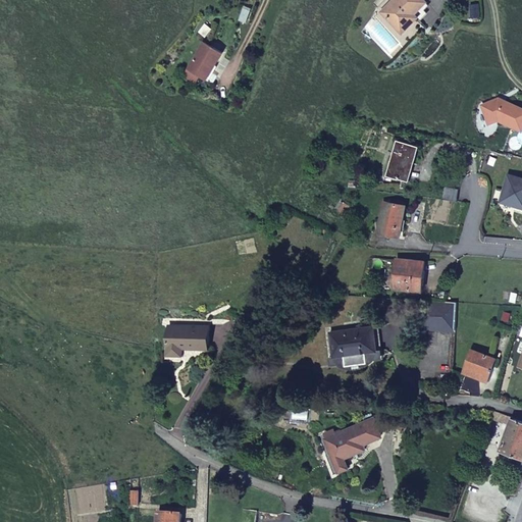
[(402,34),(412,23),(408,20),(413,16),(425,4),(420,0),(395,0),(387,7),(393,12),(386,19),(402,34)]
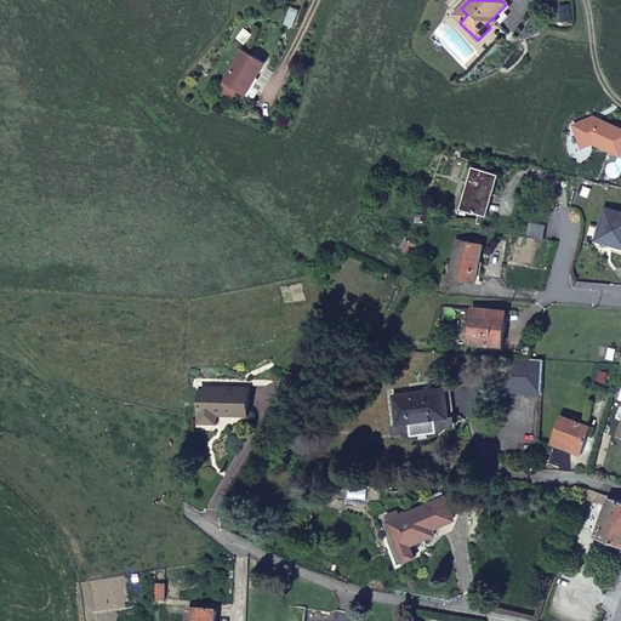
[(454,17),(460,23),(467,15),(461,9),(454,17)]
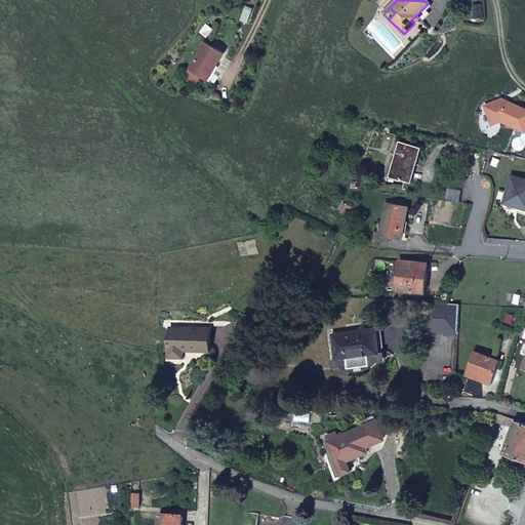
[(205,80),(221,53),(202,42),(187,69),(198,76),(205,80)]
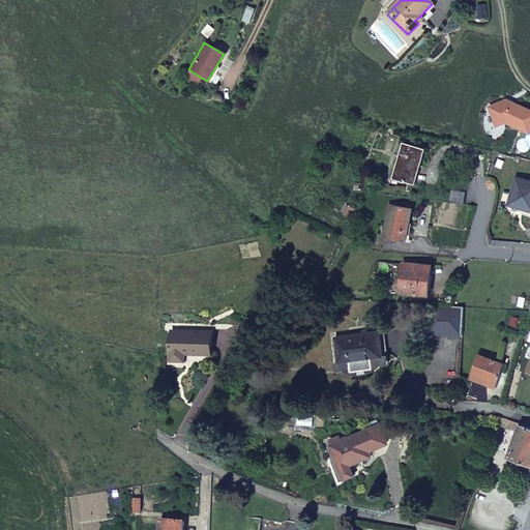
[(200,77),(188,69),(183,77),(196,83),(200,77)]
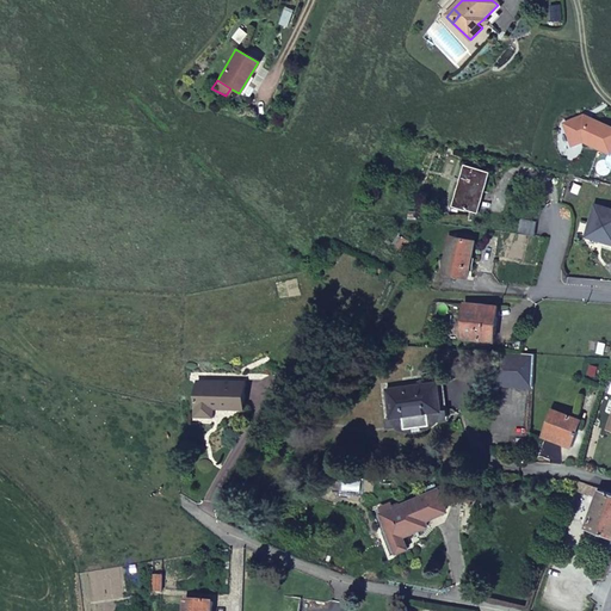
[(563,125),(572,147),(582,143),(610,155),(610,154),(610,129),(582,117),(563,125)]
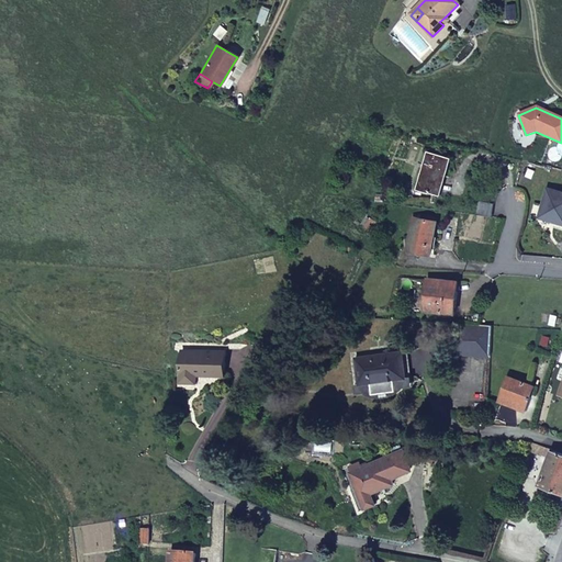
[(439,177),(445,179),(450,160),(427,155),(417,191),(434,195),(439,177)]
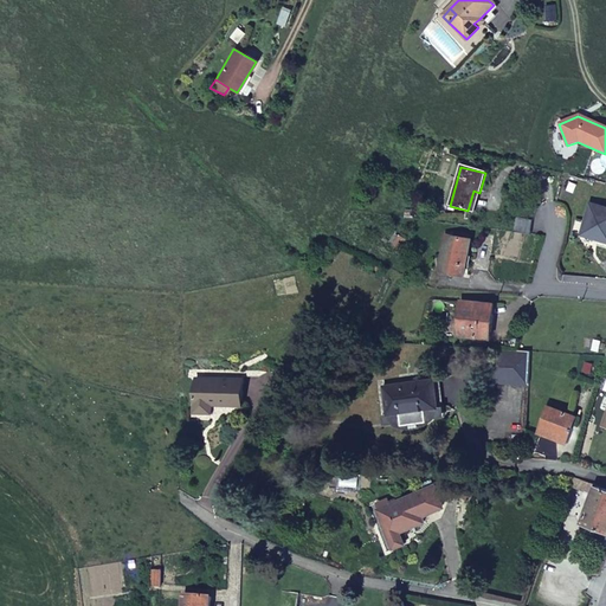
[(468,211),(475,212),(479,193),(474,191),(468,211)]
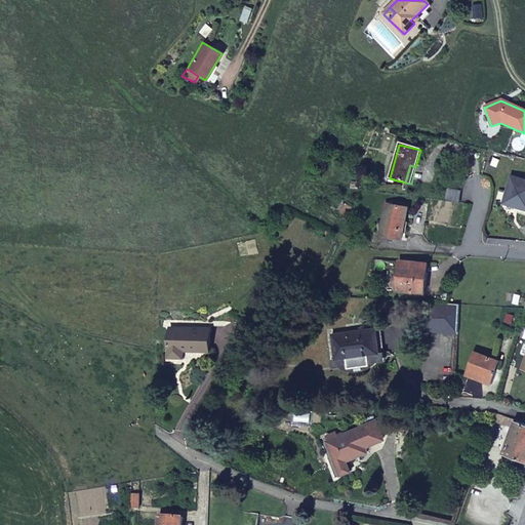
[(524,182),(511,177),(502,204),(524,209),(524,182)]
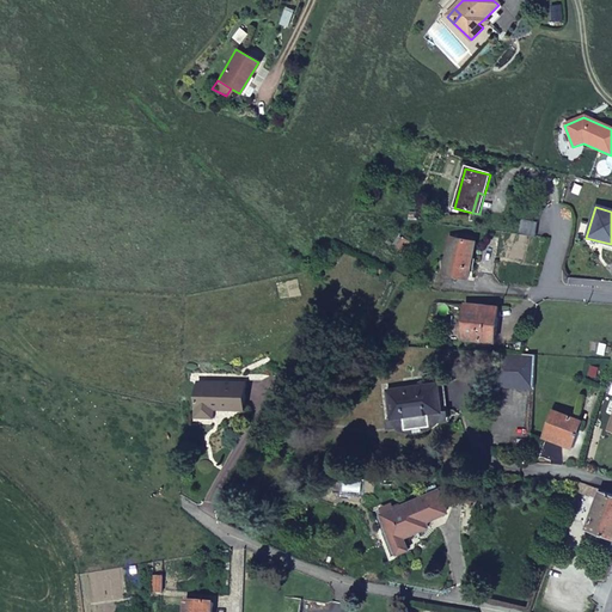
[(520,221),(519,236),(534,237),(537,224),(520,221)]
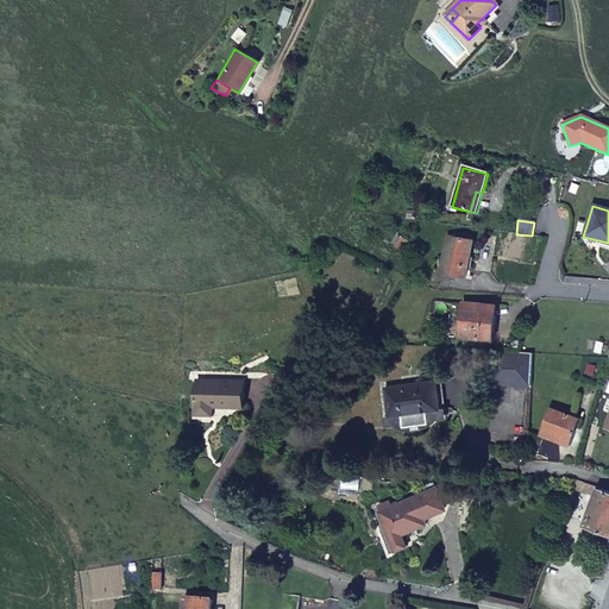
[(466,277),(472,243),(447,238),(441,272),(466,277)]
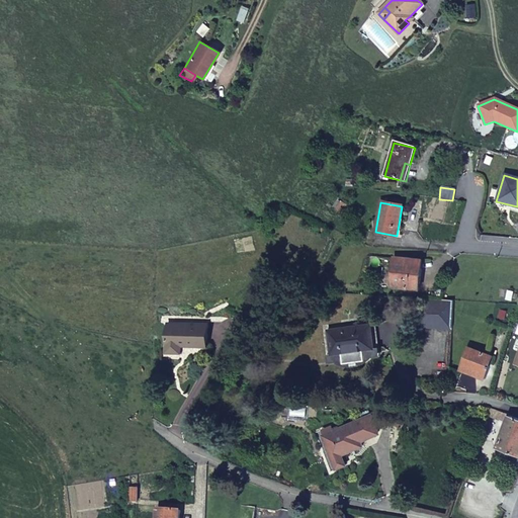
[(341,203),(336,210),(342,213),(346,206),(341,203)]
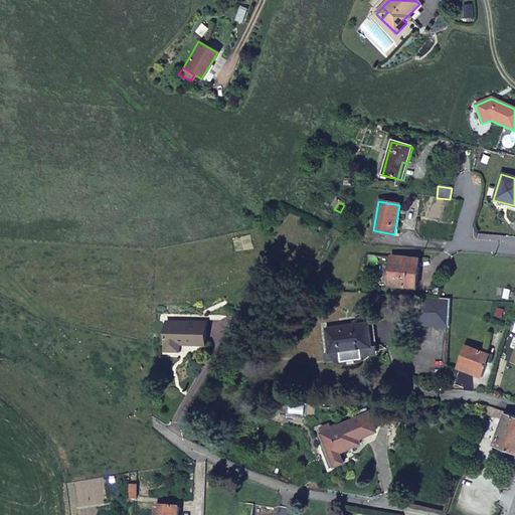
[(418,261),(390,258),(388,286),(416,288),(418,261)]
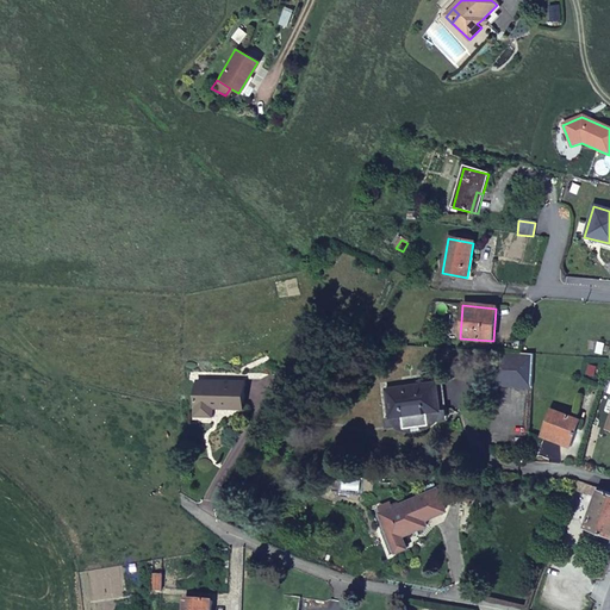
[(531,388),(533,355),(522,355),(492,353),(490,386),(531,388)]
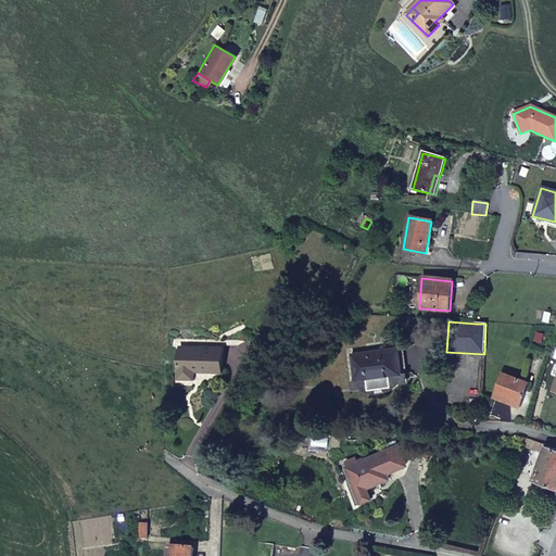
[(543,335),(535,333),(533,342),(541,344),(543,335)]
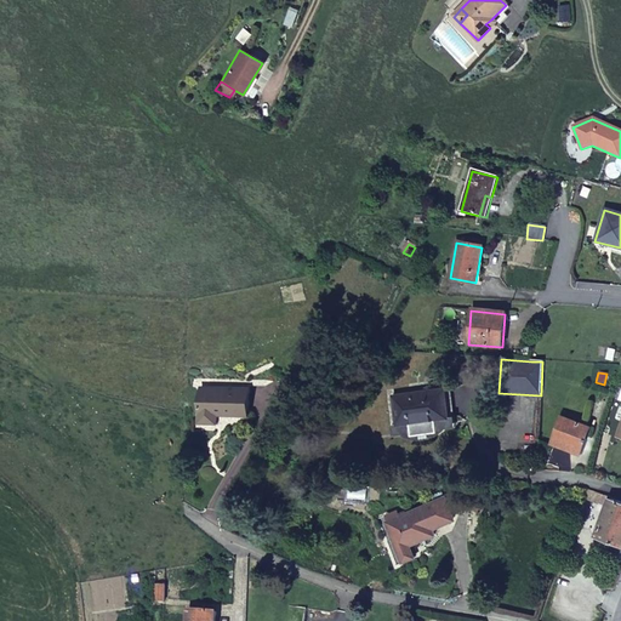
[(216,416),(248,417),(248,391),(200,389),(199,423),(216,425),(216,416)]
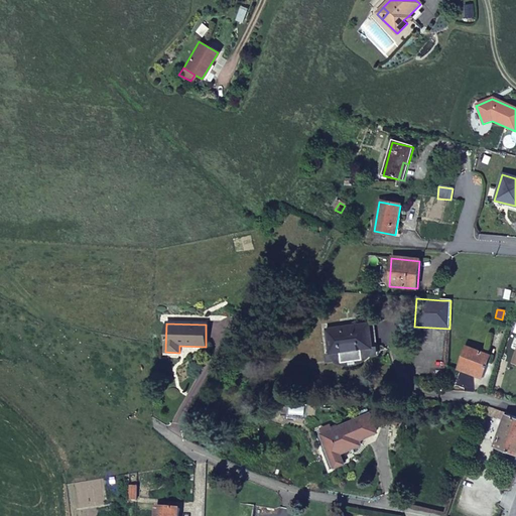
[(329,354),(329,355),(340,354),(341,362),(341,363),(363,360),(363,359),(362,351),(373,349),(369,325),(326,330),(329,354)]
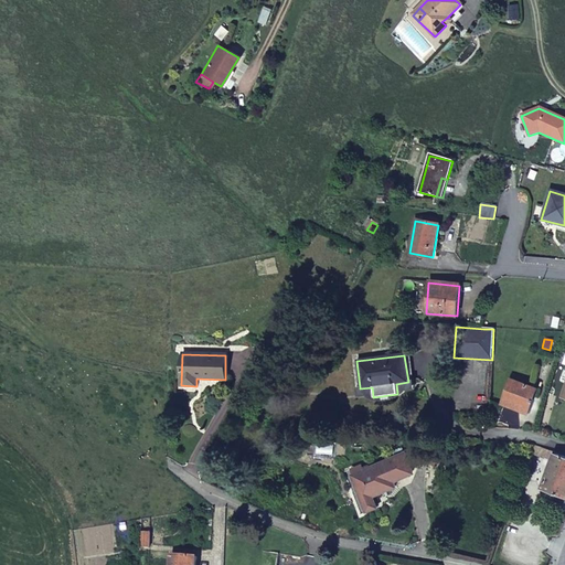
[(539,390),(510,380),(501,405),(530,415),(539,390)]
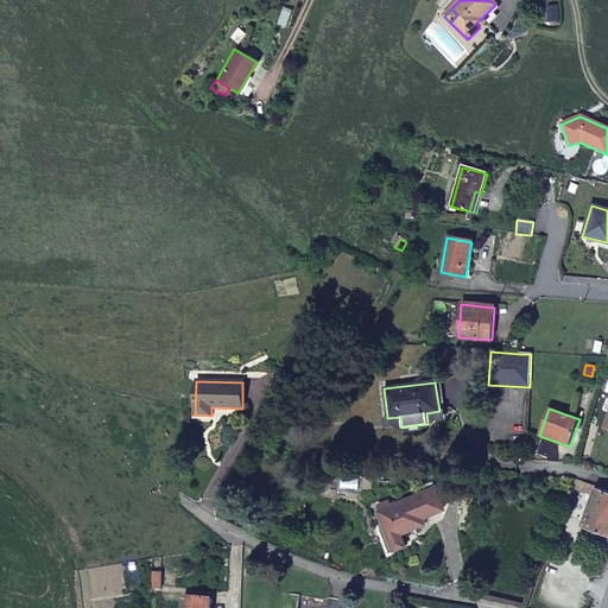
[(426,413),(428,423),(437,422),(436,417),(445,416),(444,410),(439,411),(426,413)]
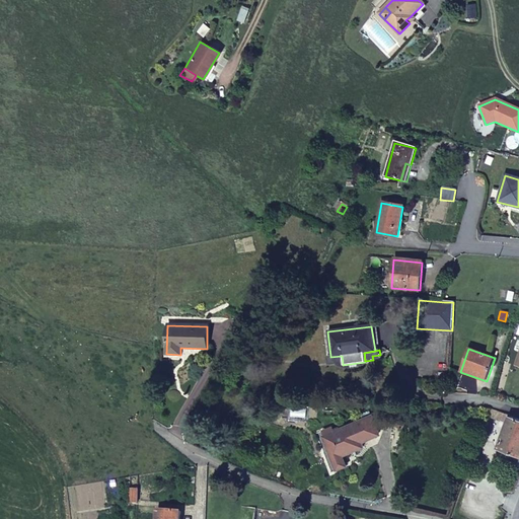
[(330,357),(330,356),(326,357),(327,362),(335,361),(335,365),(343,364),(342,356),(330,357)]
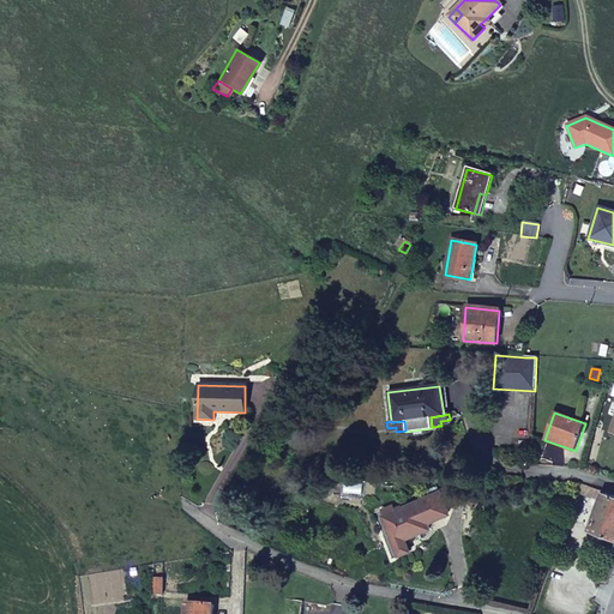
[(252,473),(242,468),(239,473),(250,477),(252,473)]
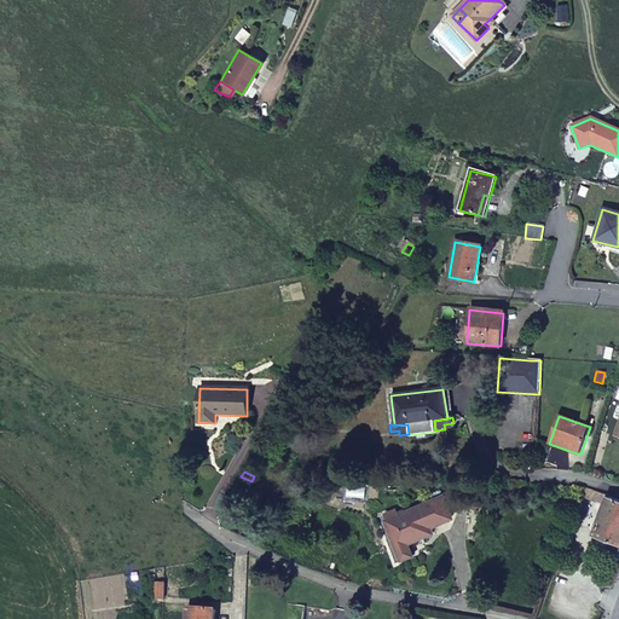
[(241,476),(233,492),(243,497),(252,481),(241,476)]
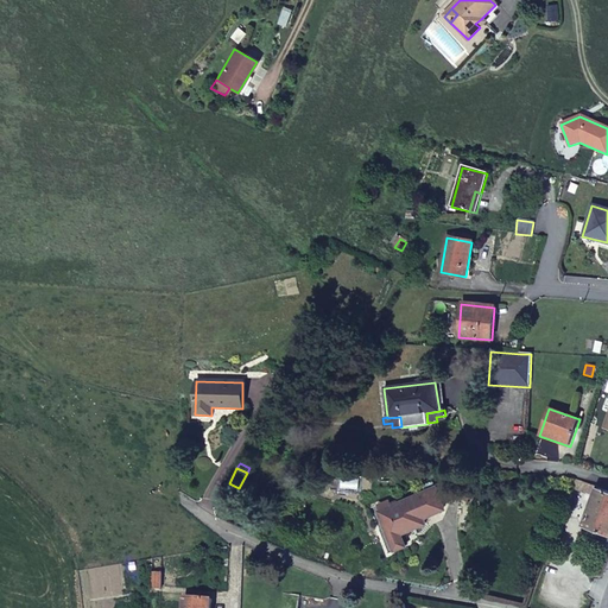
[(607,493),(574,480),(571,488),(594,496),(583,526),(594,530),(589,542),(606,548),(607,542),(607,493)]
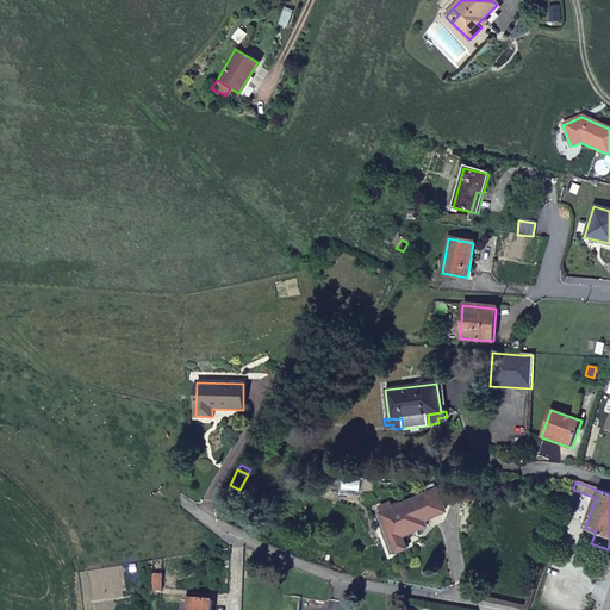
[(437,490),(380,514),(388,537),(415,527),(416,531),(427,527),(425,522),(444,514),(446,510),(437,490)]
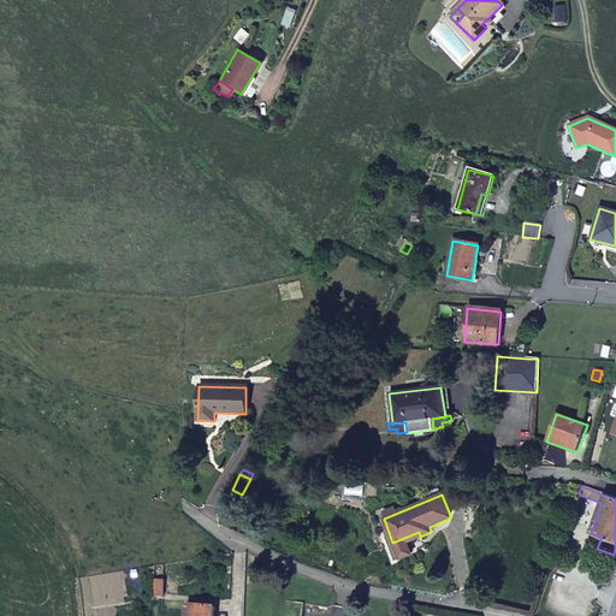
[(419,532),(392,543),(395,548),(400,560),(410,555),(406,543),(420,537),(419,532)]
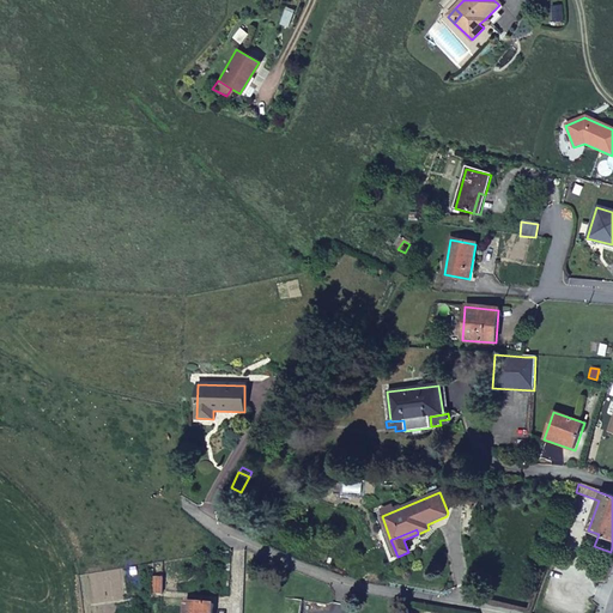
[(553,558),(546,556),(541,569),(548,571),(553,558)]
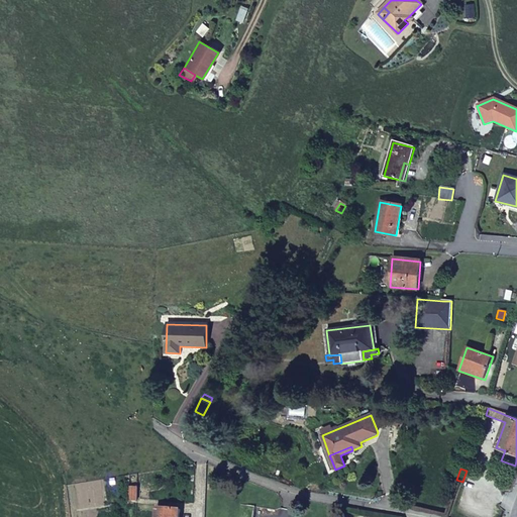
[(129,502),(137,502),(137,500),(137,490),(130,489),(129,502)]
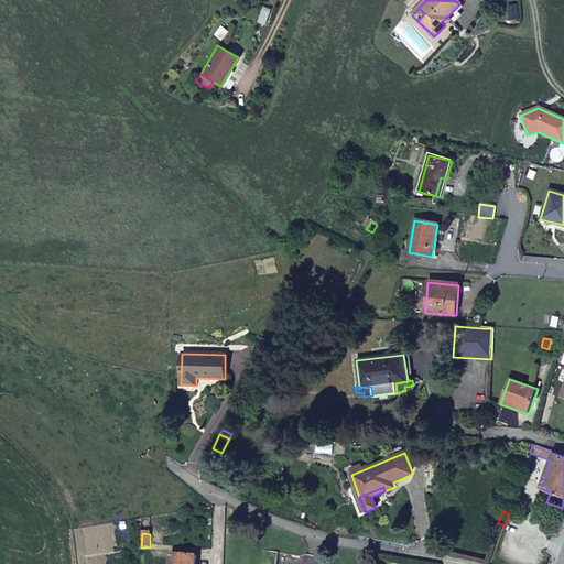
[(170,563),(194,563),(195,557),(182,556),(183,552),(175,552),(175,556),(171,555),(170,563)]
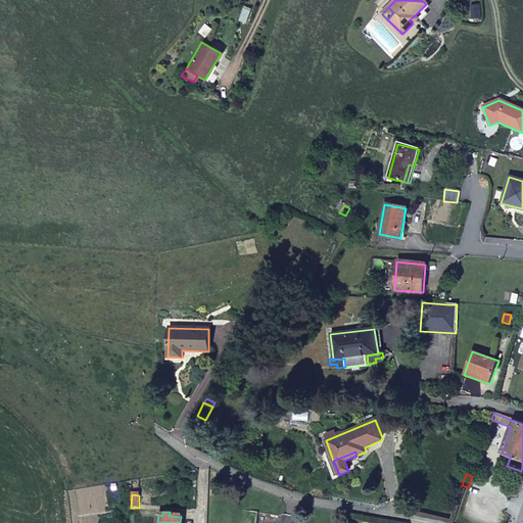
[(256,522),(258,514),(244,512),(241,522),(256,522)]
